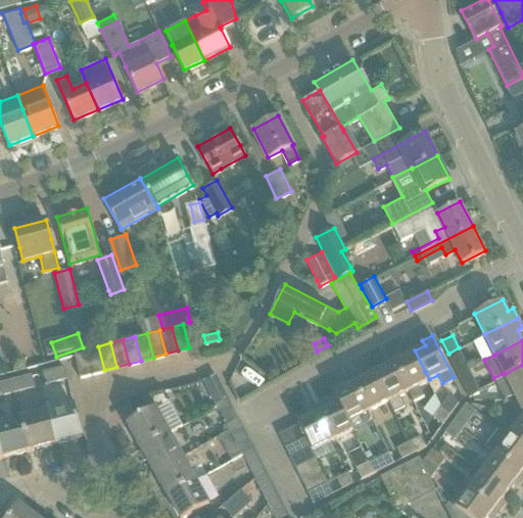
[(86,348),(92,373),(104,370),(98,346),(86,348)]
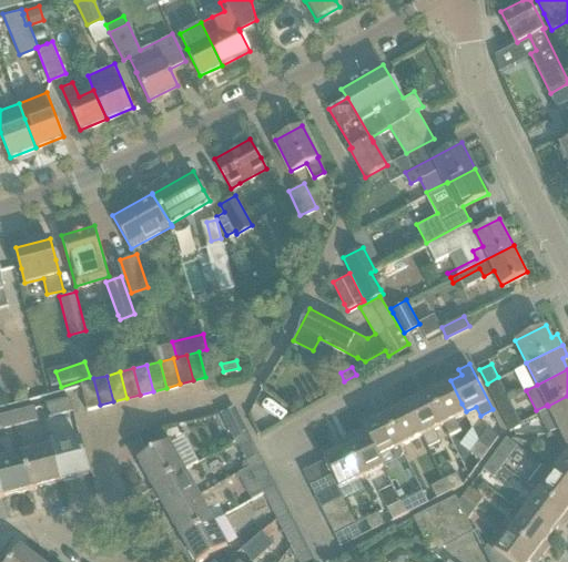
[(493,396),(505,390),(498,377),(487,384),(493,396)]
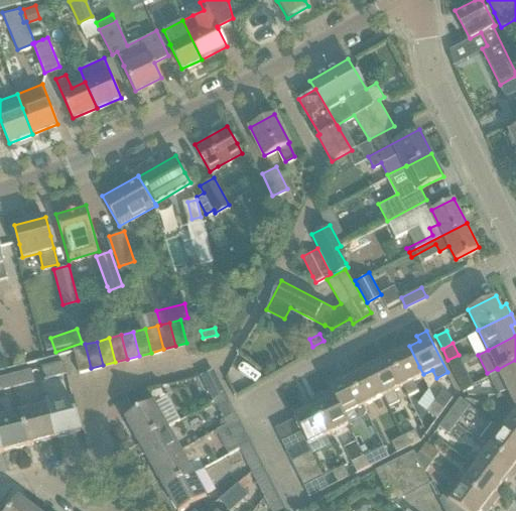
[(73,347),(79,371),(91,368),(85,344),(73,347)]
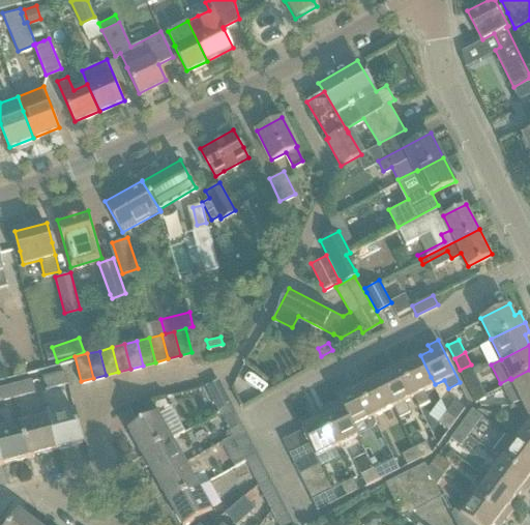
[(424,390),(435,384),(431,377),(420,355),(409,360),(407,355),(398,359),(411,386),(410,387),(414,395),(418,405),(429,400),(424,390)]
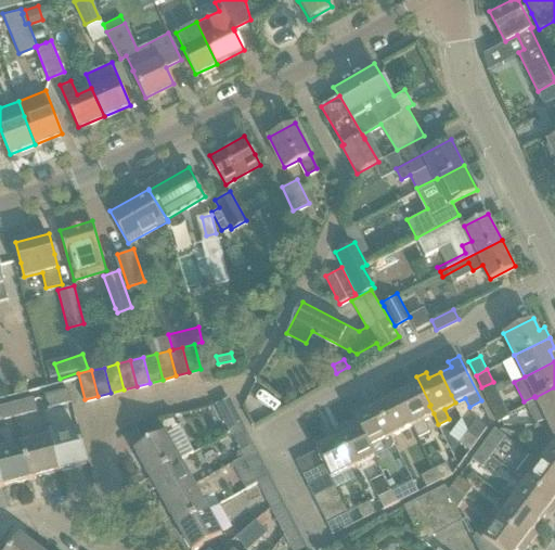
[(424,419),(434,413),(429,406),(430,405),(416,376),(404,382),(408,388),(397,394),(409,416),(408,417),(412,424),(417,435),(429,429),(424,419)]
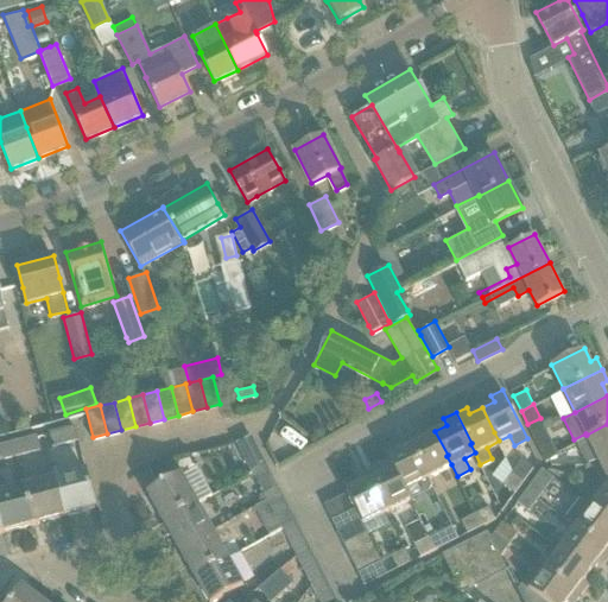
[(534,437),(548,431),(540,418),(527,424),(534,437)]
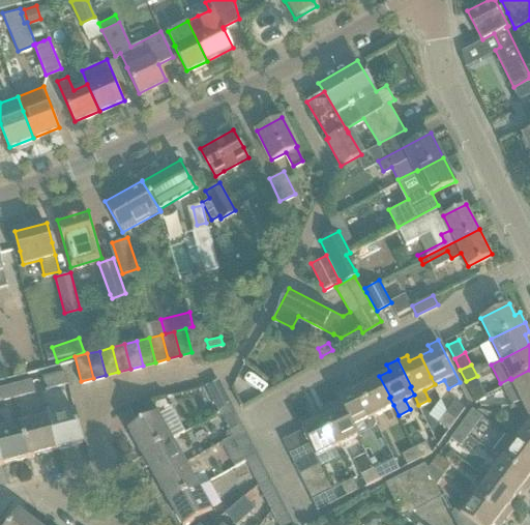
[(64,370),(42,375),(46,387),(68,381),(64,370)]
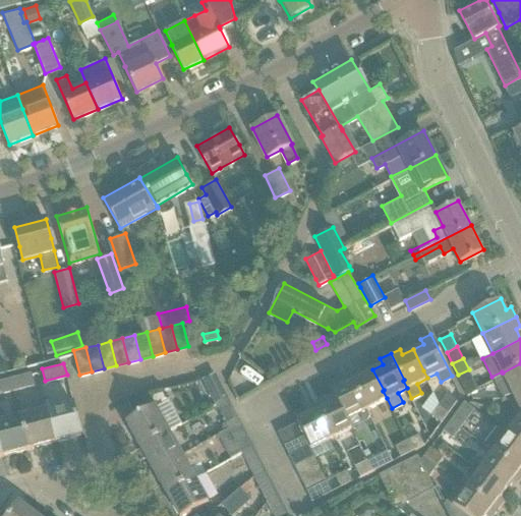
[(520,363),(503,373),(502,373),(490,378),(500,396),(512,392),(513,394),(520,389),(520,363)]
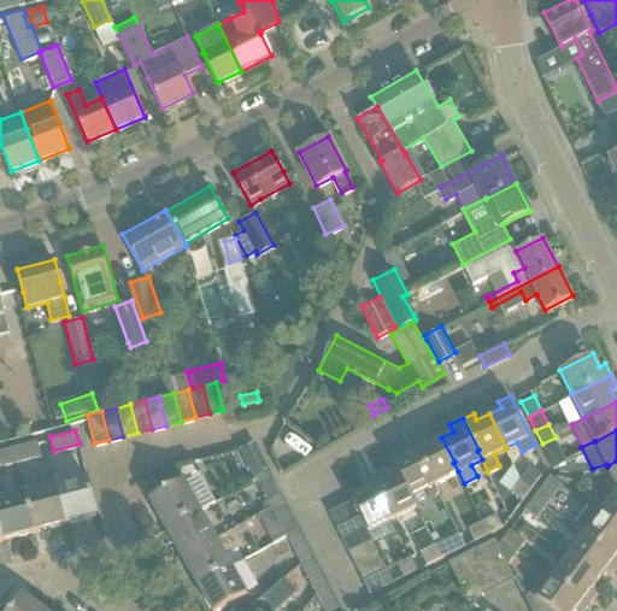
[(425,436),(415,442),(430,474),(435,483),(458,471),(453,463),(454,462),(441,438),(429,444),(425,436)]
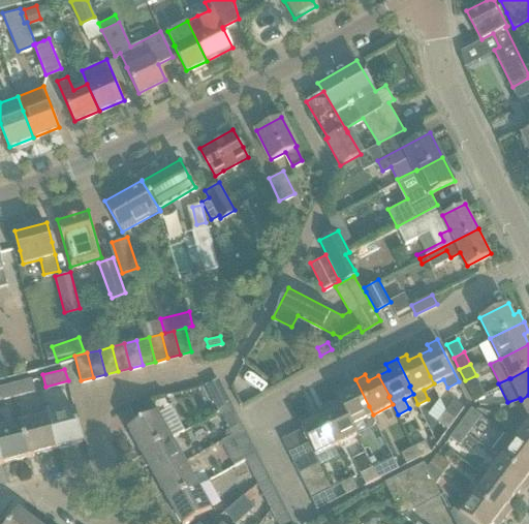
[(469,389),(479,382),(476,375),(465,380),(469,389)]
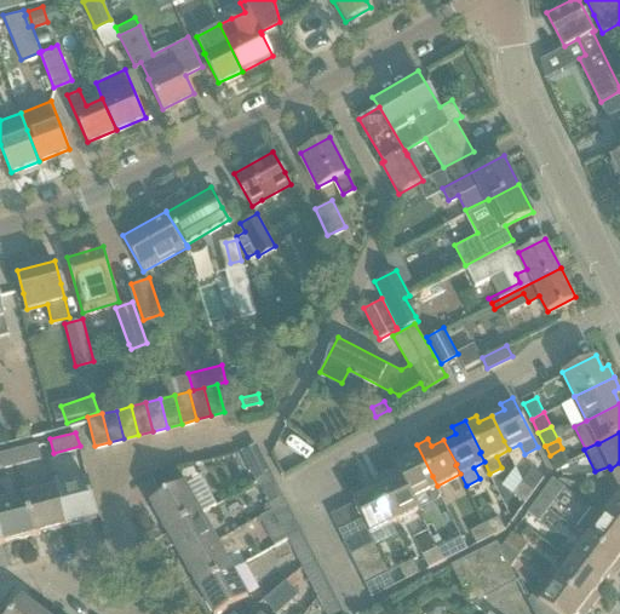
[(41,457),(38,442),(12,448),(16,463),(41,457)]
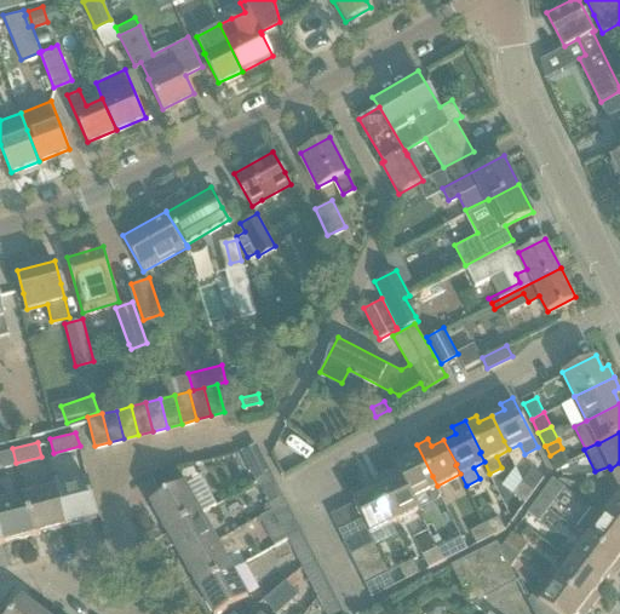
[(432,476),(417,445),(392,457),(401,474),(402,474),(409,488),(411,491),(412,492),(419,506),(438,497),(437,495),(438,494),(437,494),(440,493),(436,486),(437,486),(432,476)]
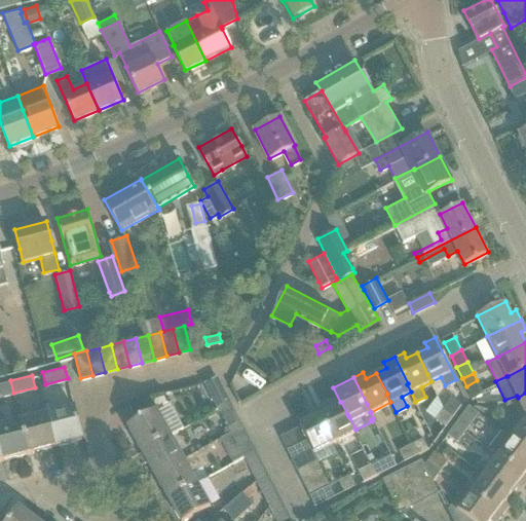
[(0,396),(13,393),(10,380),(0,382),(0,396)]
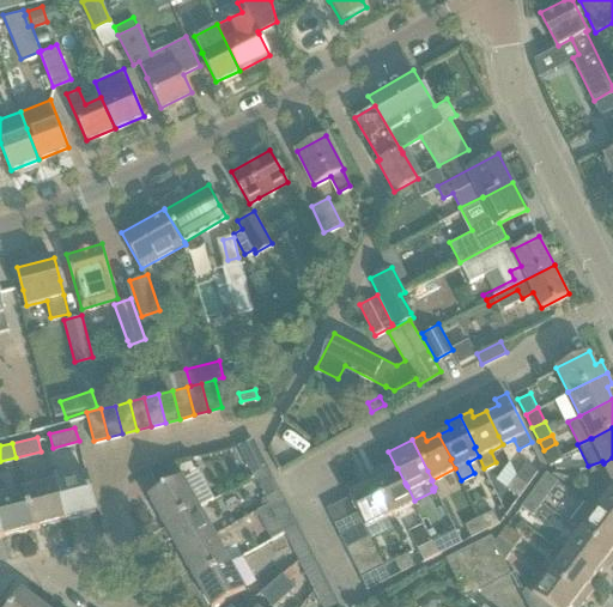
[(550,462),(563,456),(556,443),(544,450),(550,462)]
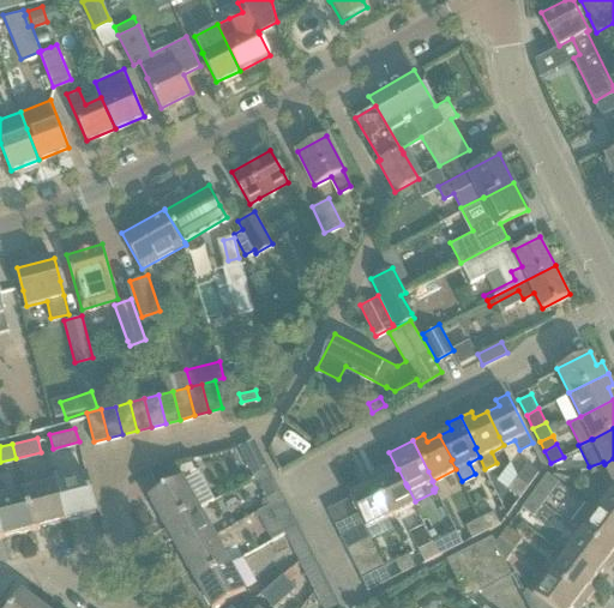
[(149,497),(166,525),(199,506),(182,477),(198,469),(191,456),(149,468),(161,489),(149,497)]
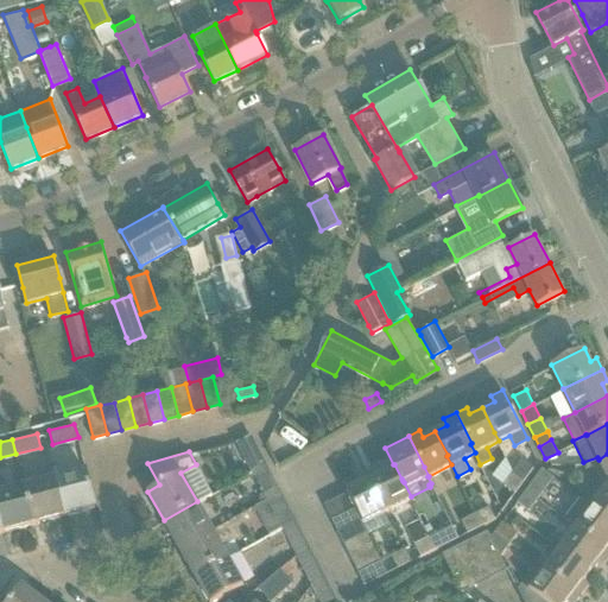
[(525,476),(533,464),(521,456),(513,468),(525,476)]
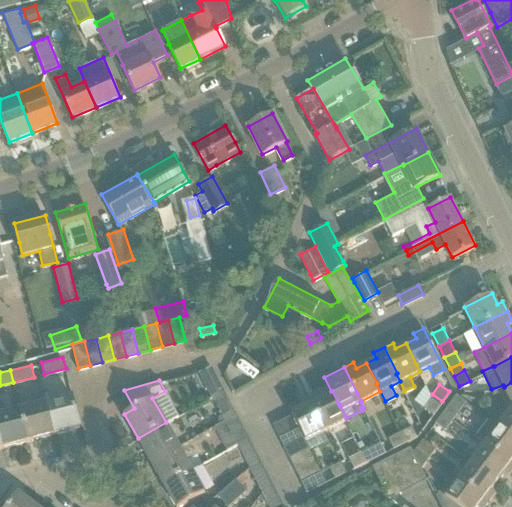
[(223,413),(233,408),(224,389),(213,395),(223,413)]
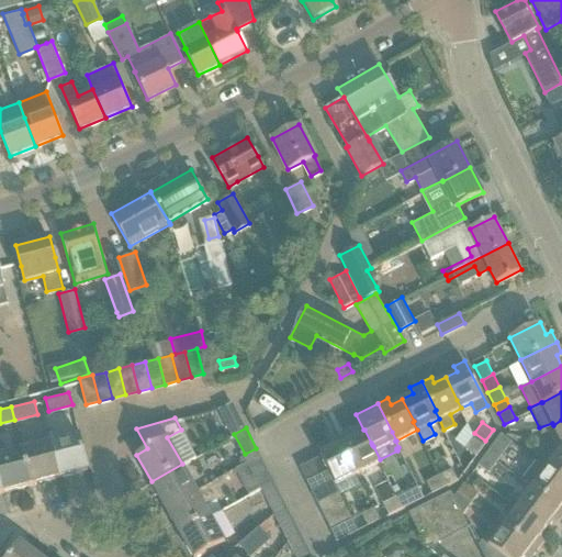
[(372,445),(371,443),(364,430),(363,430),(352,435),(349,430),(339,435),(357,471),(380,460),(380,459),(373,446),(372,445)]
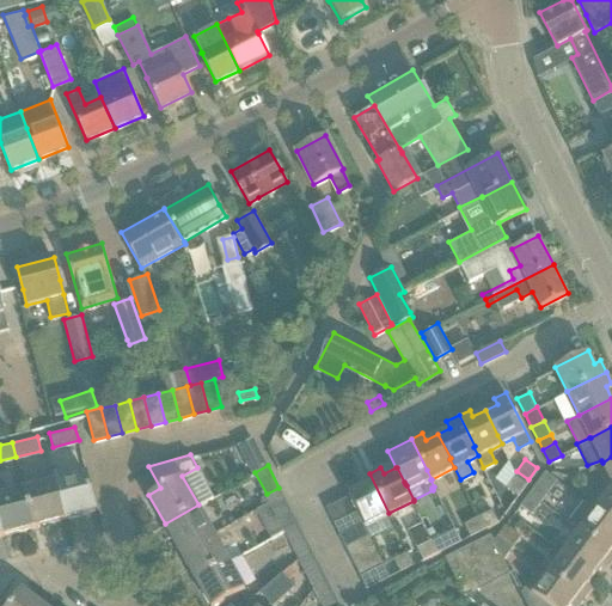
[(550,487),(557,477),(545,469),(538,478),(550,487)]
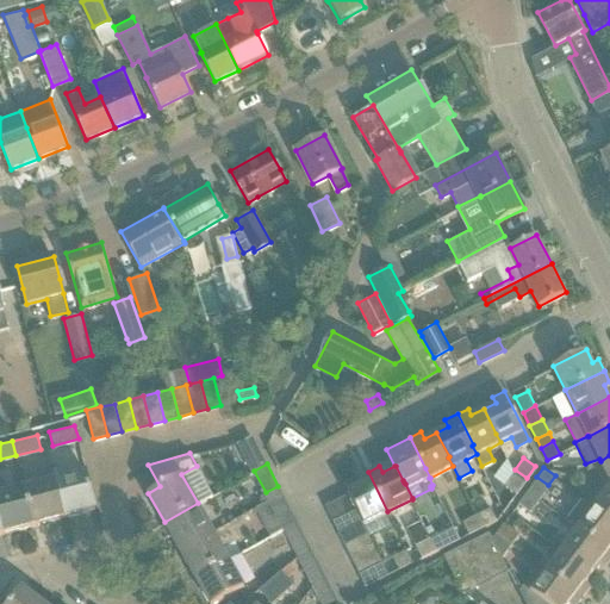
[(64,515),(95,508),(86,469),(55,478),(64,515)]
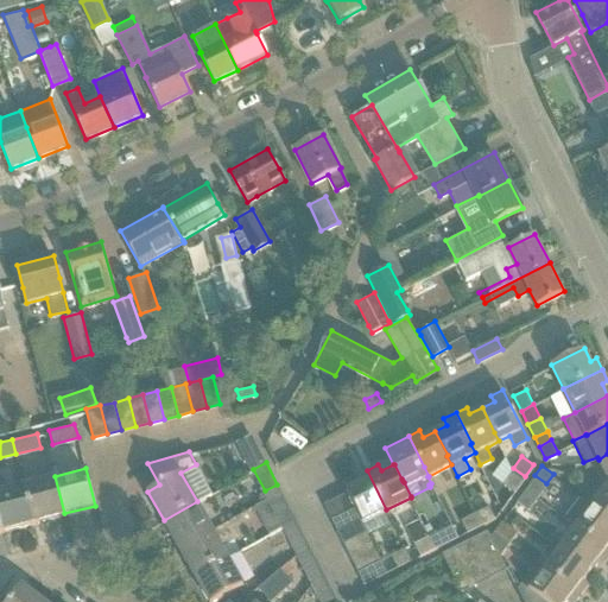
[(514,490),(525,476),(513,468),(502,482),(514,490)]
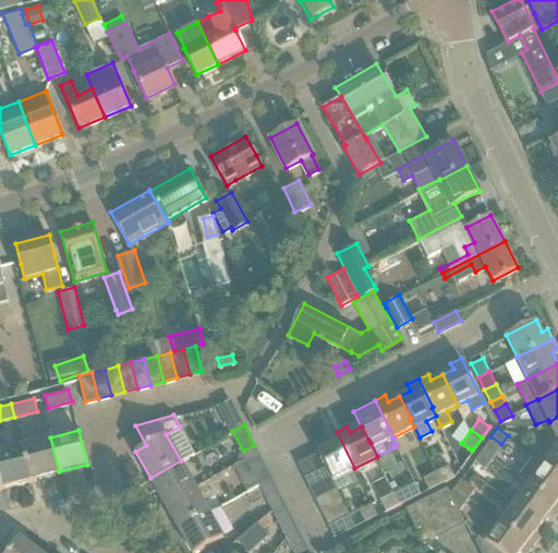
[(332,479),(354,468),(337,432),(326,437),(329,443),(317,448),(318,451),(325,464),(331,476),(332,479)]
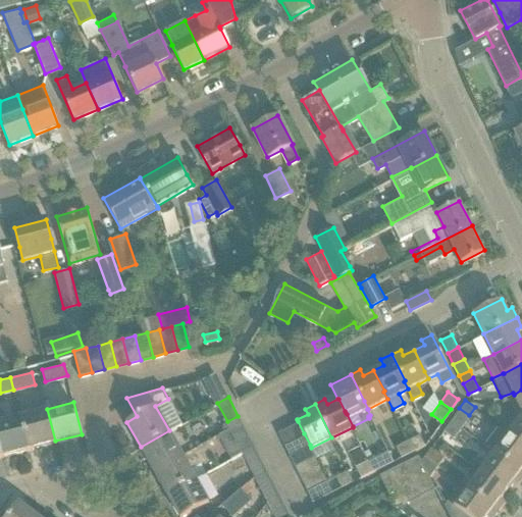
[(461,426),(469,415),(459,408),(451,419),(461,426)]
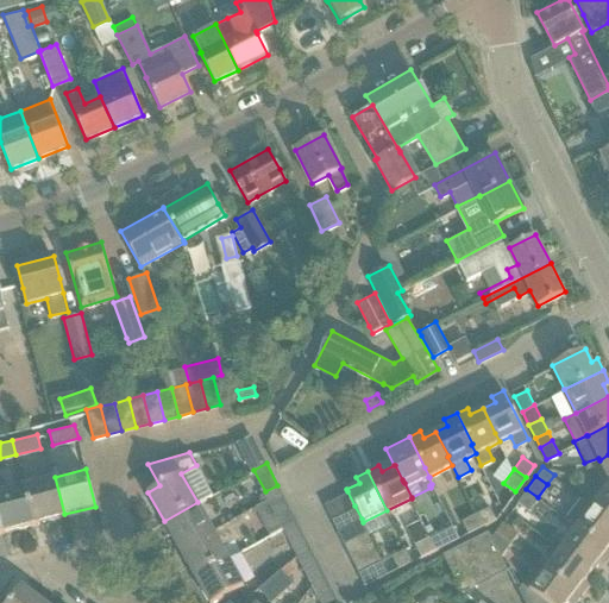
[(33,522),(64,514),(55,477),(24,485),(33,522)]
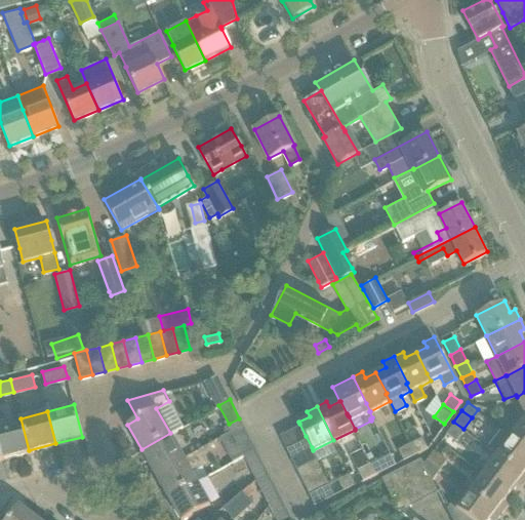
[(524,415),(511,435),(524,445),(524,415)]
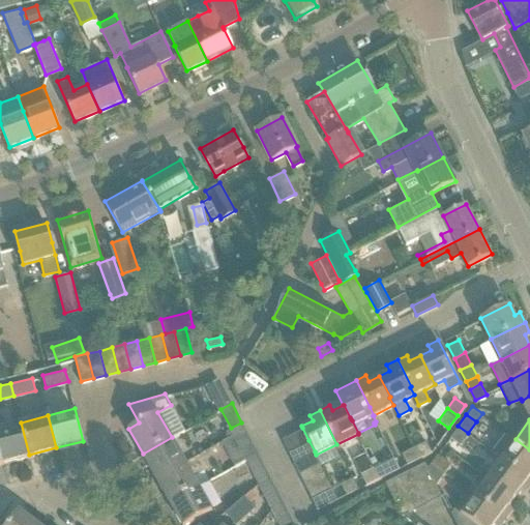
[(0,450),(2,462),(29,455),(21,423),(0,427),(0,450)]
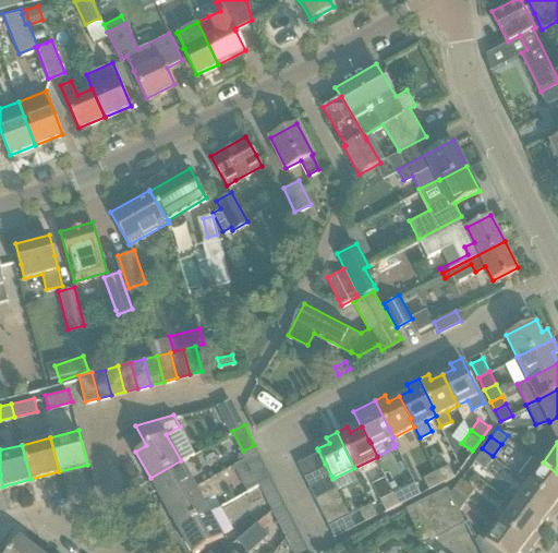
[(485,467),(493,456),(482,448),(474,459),(485,467)]
